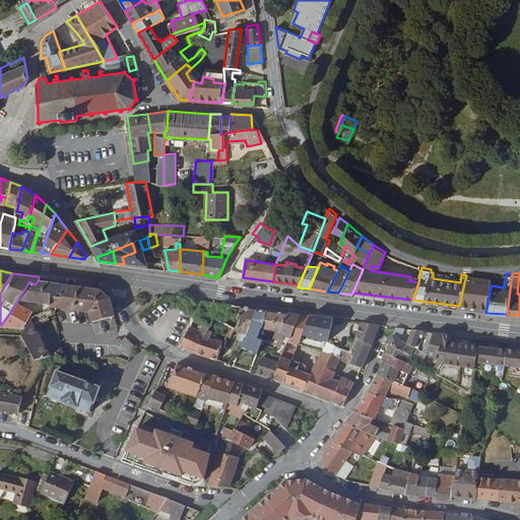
[(486,310),(491,285),(492,281),(465,278),(459,306),(486,310)]
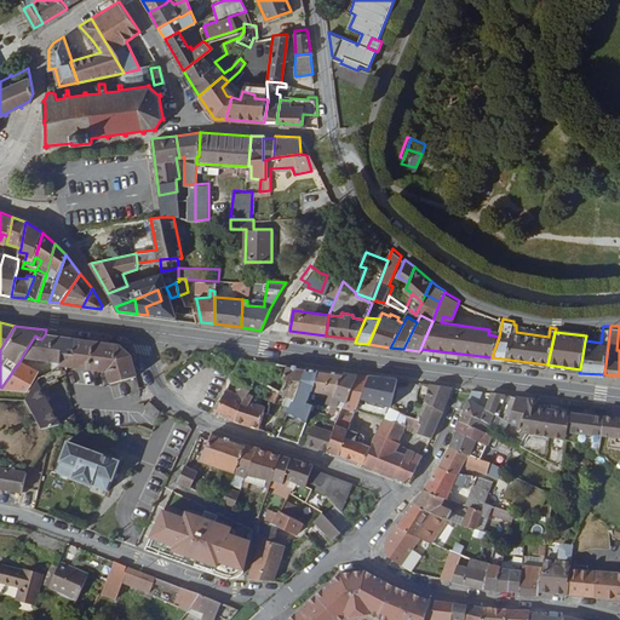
[(76,339),(45,334),(41,339),(35,336),(23,355),(61,361),(62,352),(74,354),(76,339)]
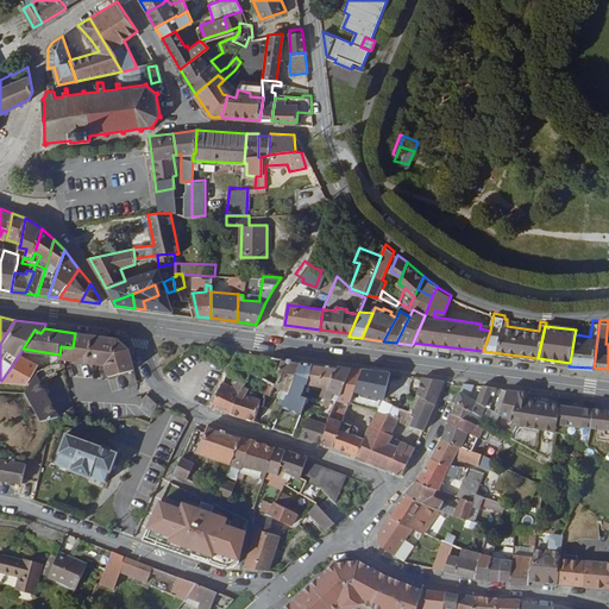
[(61,346),(60,355),(60,357),(66,358),(88,362),(92,334),(82,333),(75,333),(73,347),(61,346)]
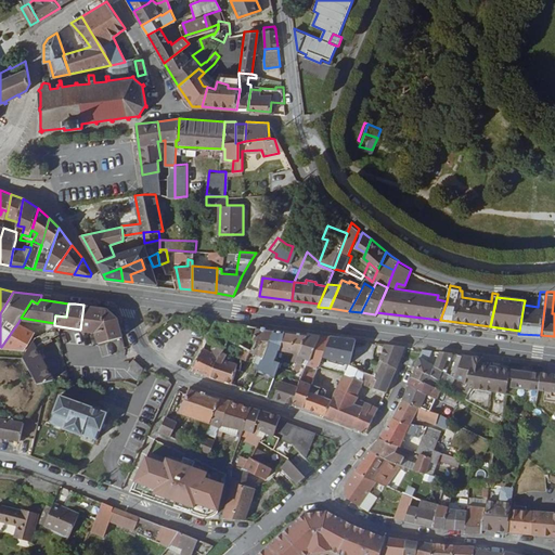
[(108,308),(84,305),(80,330),(95,331),(99,343),(123,336),(117,317),(108,308)]
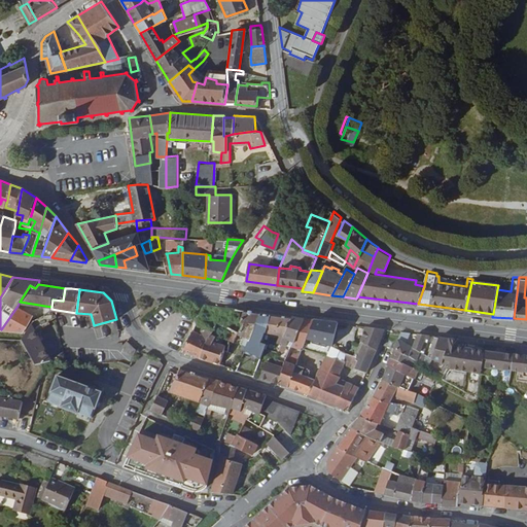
[(34,315),(18,306),(1,329),(24,331),(34,315)]
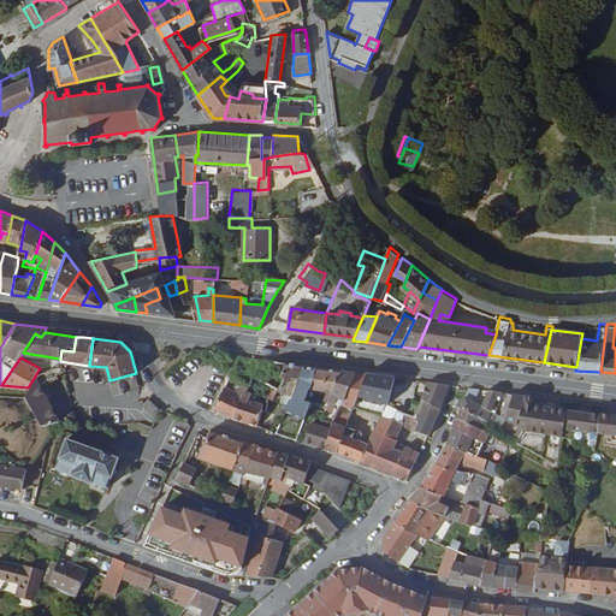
[(66,362),(60,361),(59,363),(48,368),(53,379),(59,375),(58,373),(65,369),(66,362)]
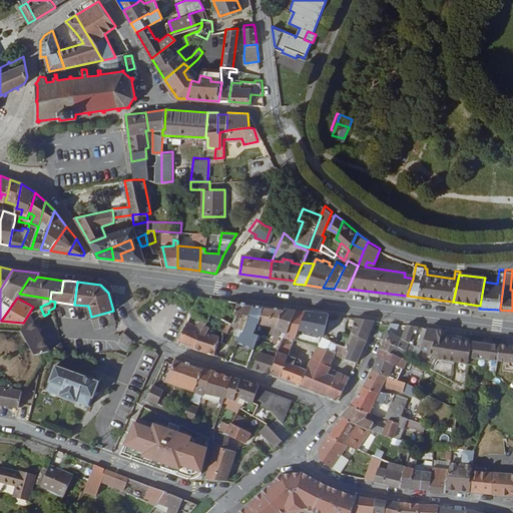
[(240,337),(254,303),(240,301),(234,311),(238,313),(231,325),(238,328),(235,335),(240,337)]
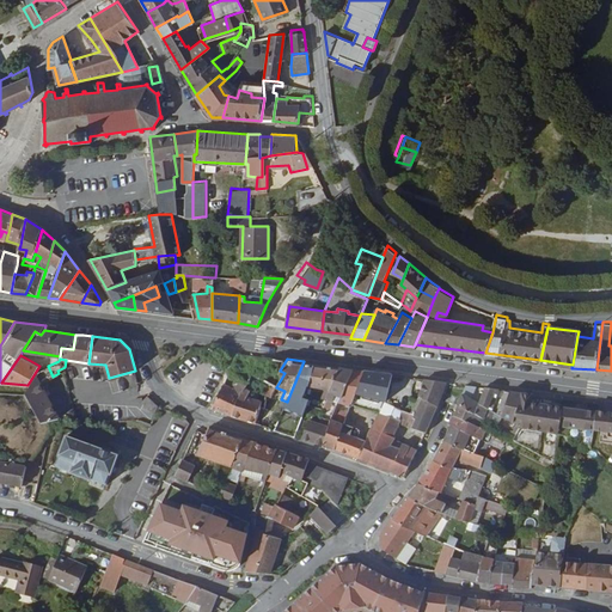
[(310,381),(312,375),(316,362),(304,361),(287,402),(285,405),(305,411),(308,403),(311,397),(305,395),(310,381)]
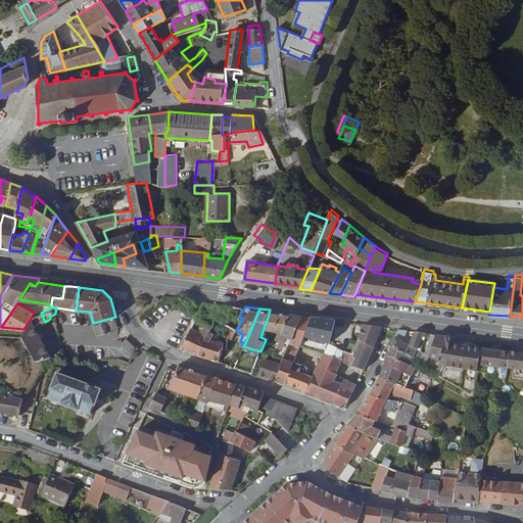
[(291,313),(270,310),(267,321),(265,326),(279,331),(275,342),(279,343),(283,334),(291,313)]
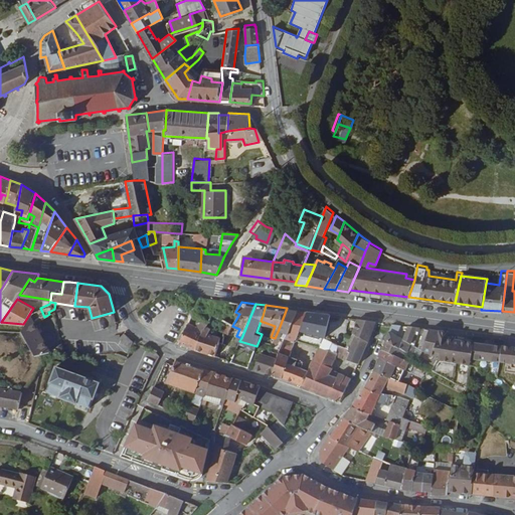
[(35,309),(30,316),(33,321),(44,317),(40,308),(36,310),(35,309)]
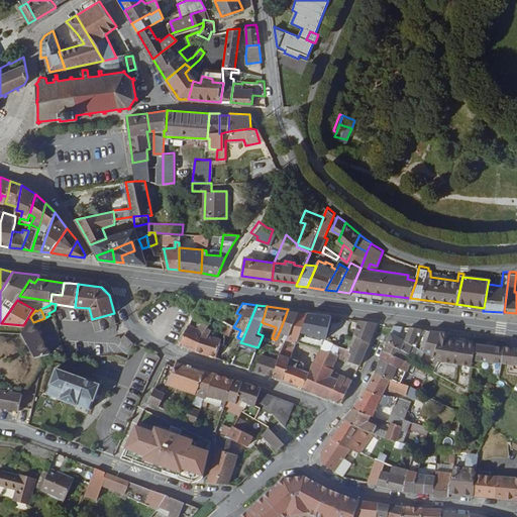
[(289,333),(298,310),(288,309),(280,330),(288,333),(289,333)]
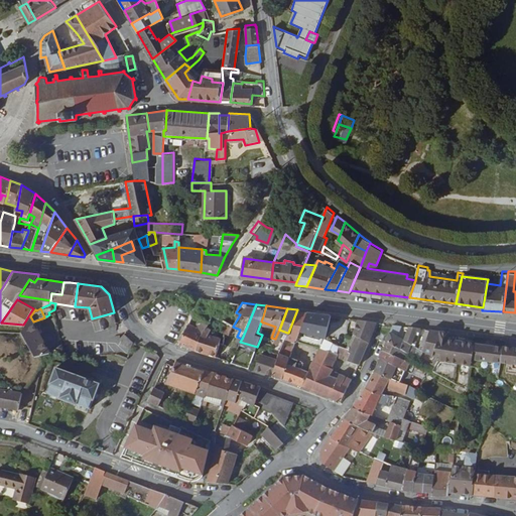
[(285,337),(296,341),(301,326),(307,311),(297,309),(288,333),(287,333),(285,337)]
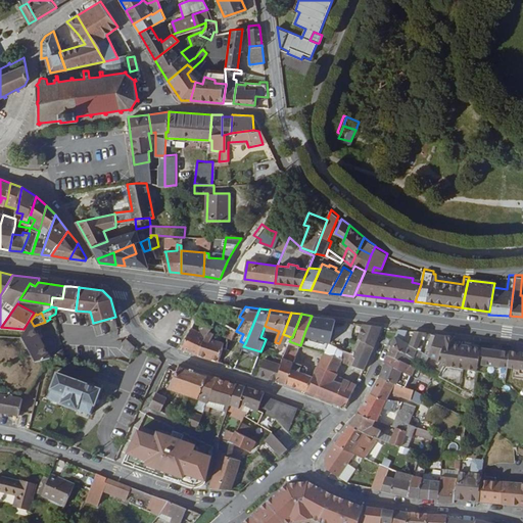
[(313,332),(319,317),(312,316),(305,330),(313,332)]
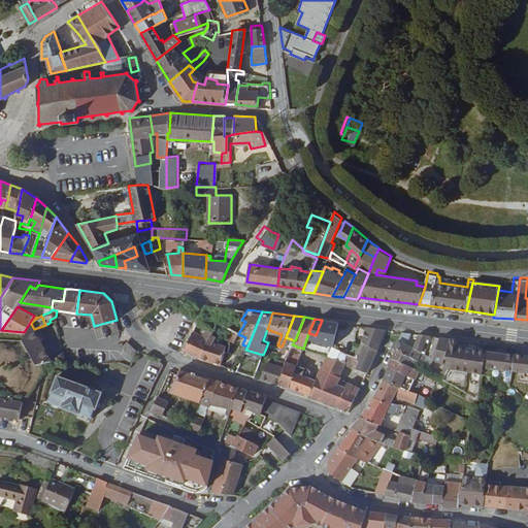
[(34,329),(31,324),(23,339),(36,364),(41,363),(52,360),(34,329)]
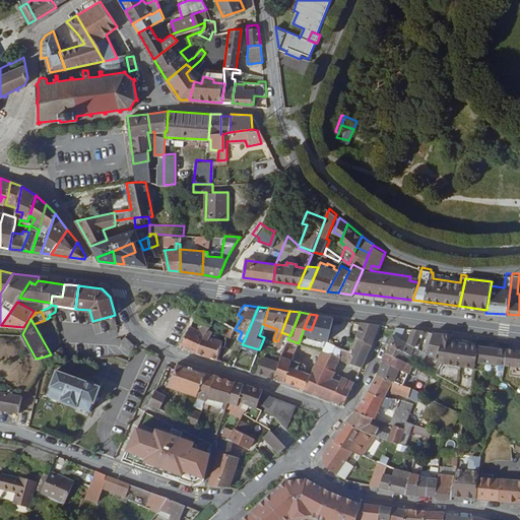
[(198,352),(209,330),(211,324),(202,320),(198,329),(191,325),(181,346),(198,352)]
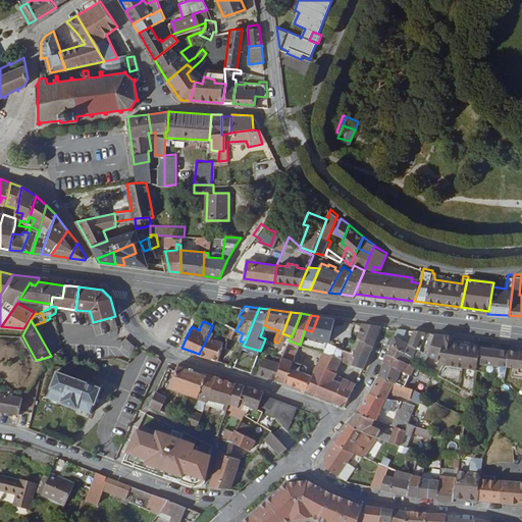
[(375,345),(381,325),(380,324),(364,322),(362,336),(365,338),(375,345)]
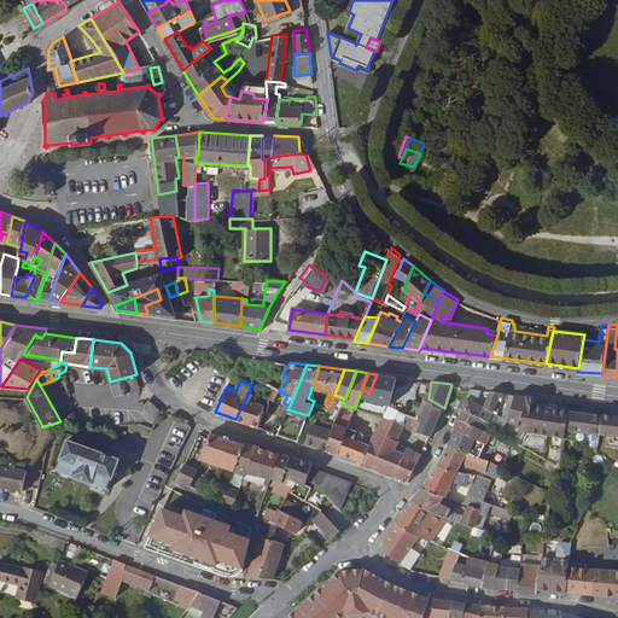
[(126,384),(112,385),(114,395),(127,392),(126,384)]
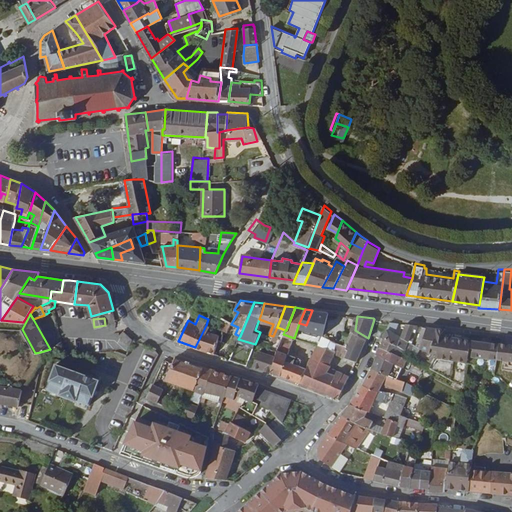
[(391,321),(385,336),(407,348),(410,340),(402,336),(397,333),(400,322),(391,321)]
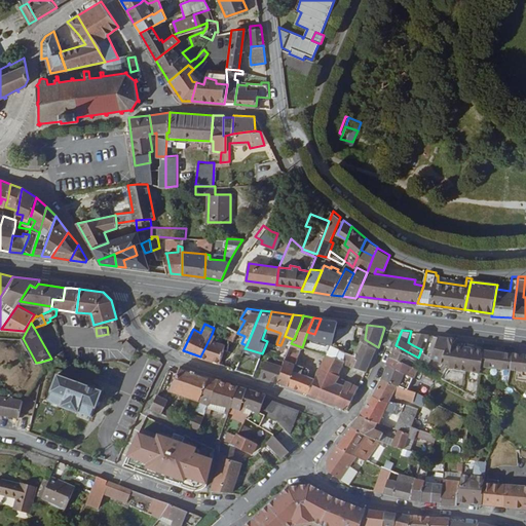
[(418,332),(413,345),(421,349),(422,345),(426,346),(427,340),(424,339),(425,336),(429,337),(430,333),(418,332)]
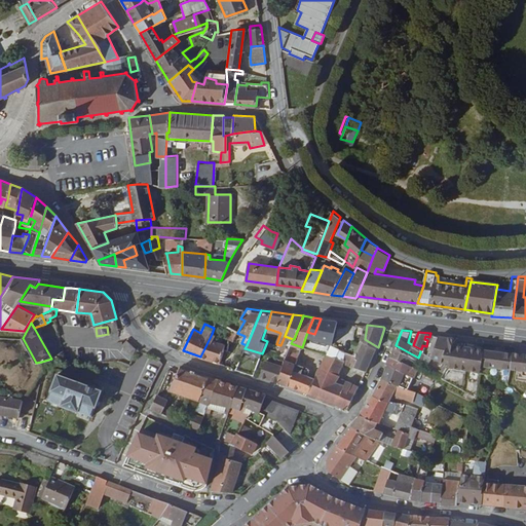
[(214,341),(216,335),(212,334),(200,357),(221,364),(225,349),(226,344),(214,341)]
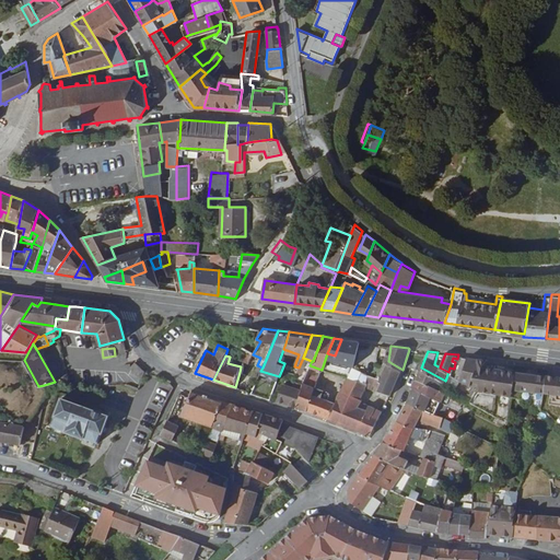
[(474,380),(479,358),(468,357),(462,380),(477,388),(479,383),(474,380)]
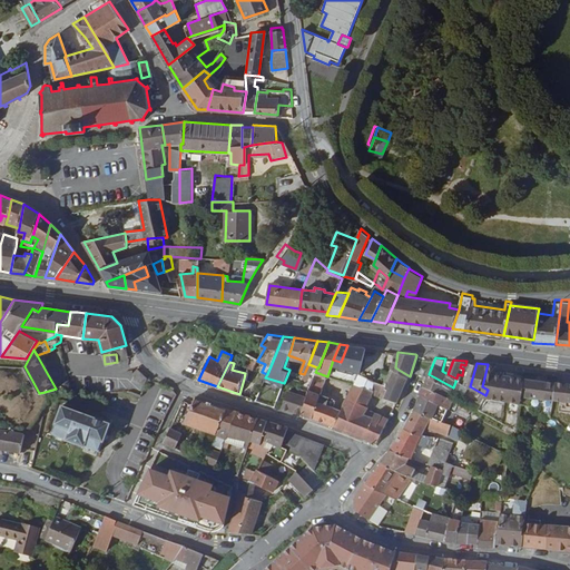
[(485,395),(491,397),(521,402),(526,376),(495,372),(497,367),(497,365),(488,364),(482,386),(488,390),(485,395)]
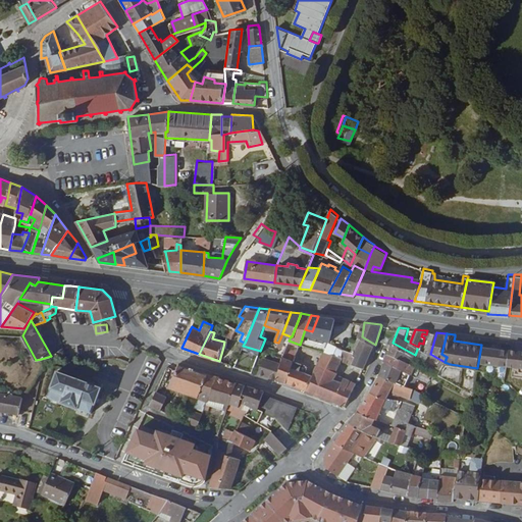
[(359,354),(365,338),(362,336),(355,352),(359,354)]
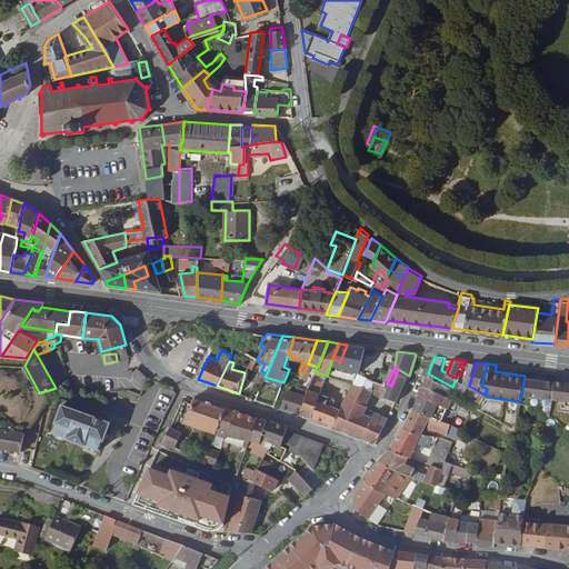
[(391,386),(387,383),(387,386),(389,388),(385,396),(398,401),(409,376),(398,369),(391,386)]
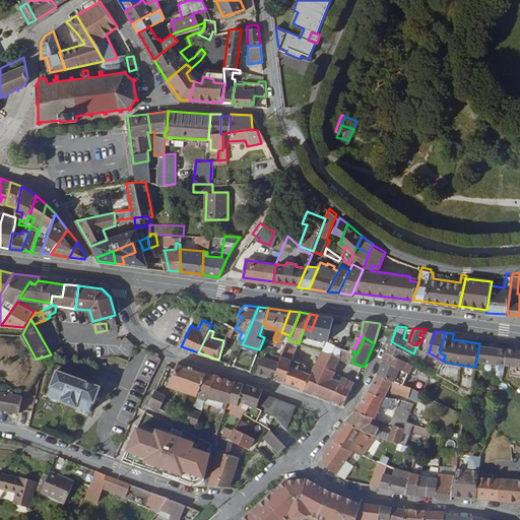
[(413,353),(391,341),(388,351),(410,363),(413,353)]
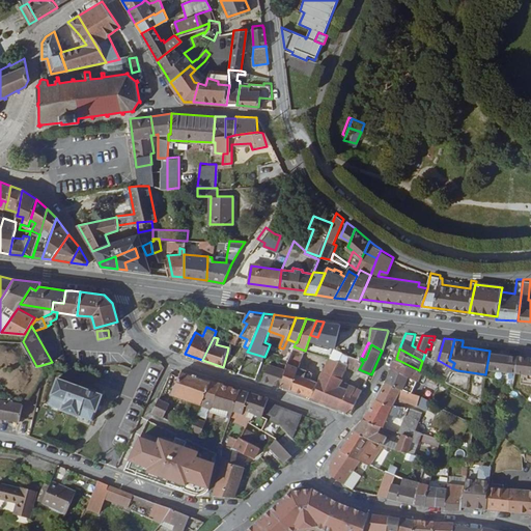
[(331,357),(347,362),(351,354),(334,350),(331,357)]
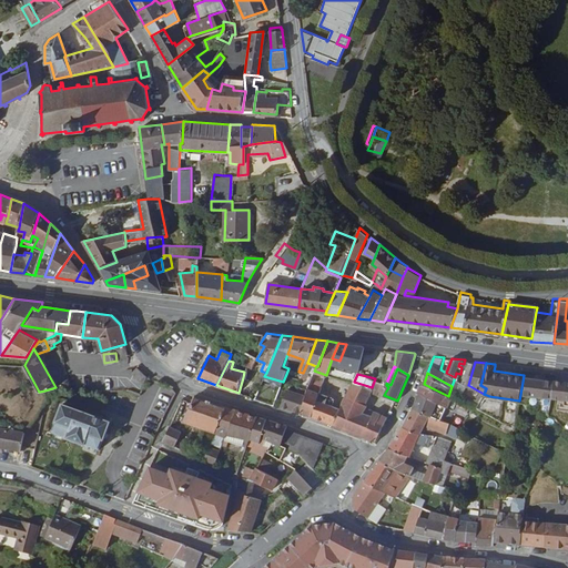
[(530,394),(553,396),(555,379),(524,375),(519,401),(528,402),(530,394)]
